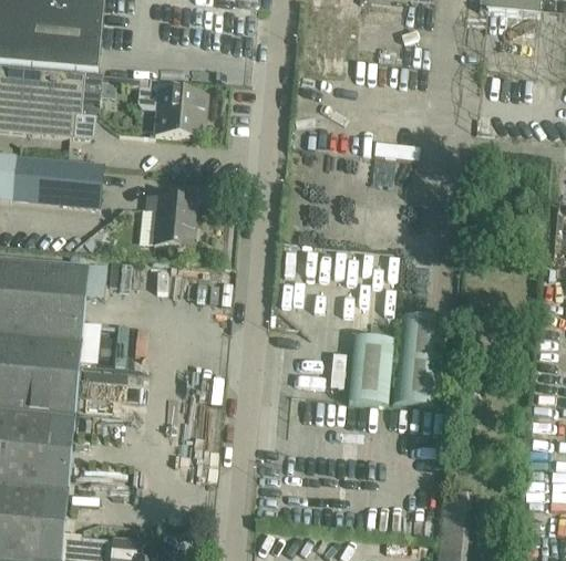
[(0,0),(0,62),(100,71),(106,0),(0,0)]
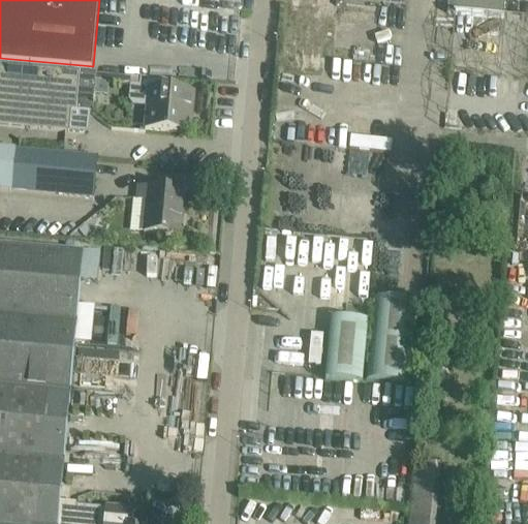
[(448,0),(448,11),(505,16),(506,0),(448,0)]
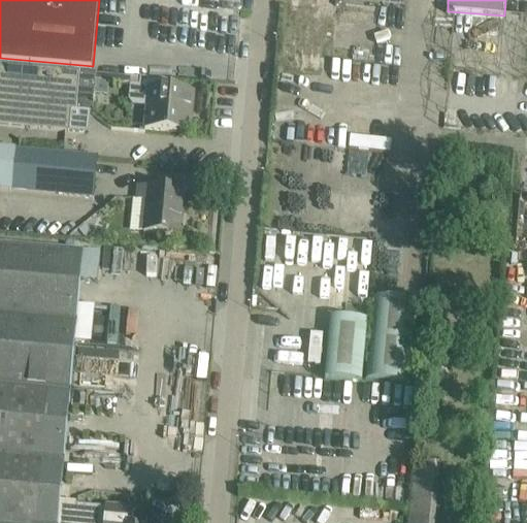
[(94,89),(95,76),(96,70),(68,68),(0,61),(0,121),(69,128),(69,126),(84,128),(88,125),(90,107),(93,108),(93,98),(98,98),(99,89),(94,89)]
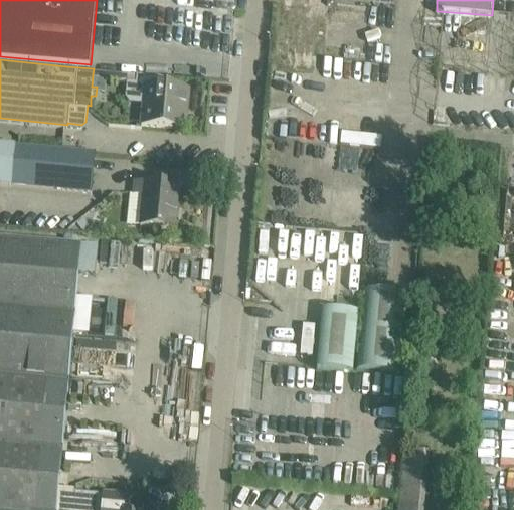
[(167,75),(94,68),(93,74),(127,77),(126,94),(130,98),(144,100),(142,122),(172,125),(173,120),(186,121),(187,112),(184,112),(185,104),(187,104),(189,86),(166,83),(167,75)]
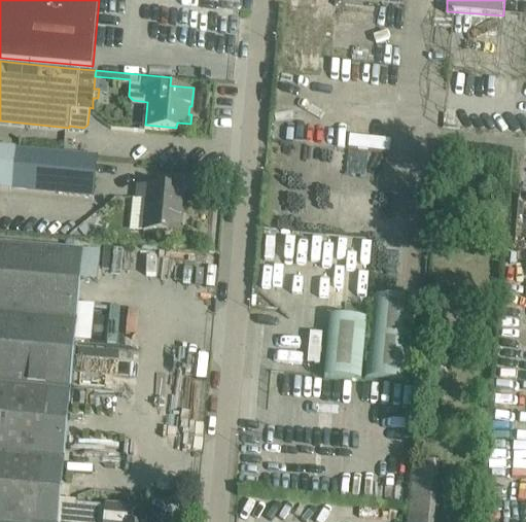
[(350,133),(349,145),(390,149),(391,137),(350,133)]
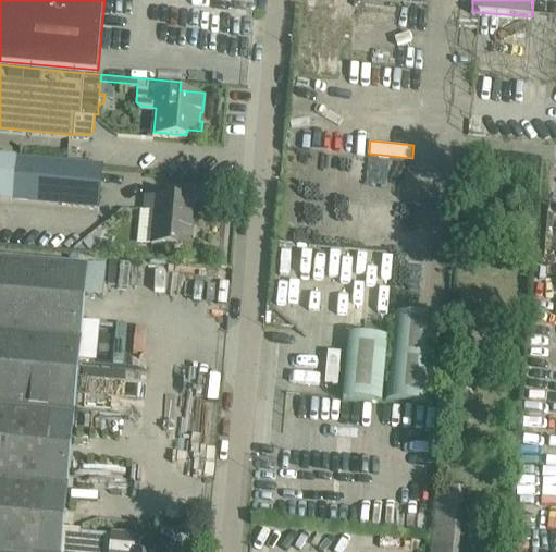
[(0,196),(13,197),(77,203),(98,205),(102,161),(81,159),(16,154),(17,151),(0,149),(0,196)]
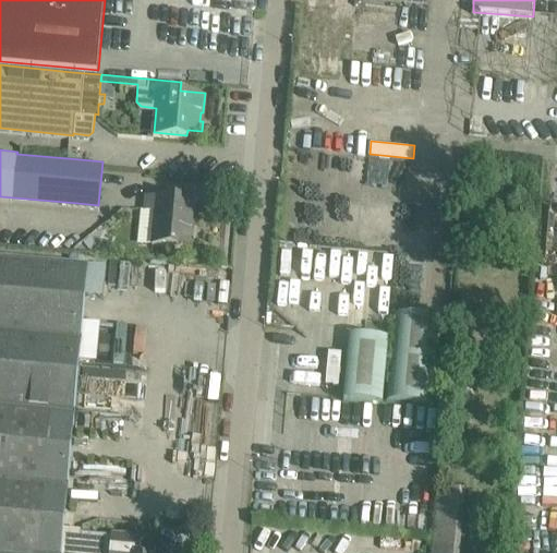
[(195,197),(157,193),(157,194),(146,193),(145,206),(155,207),(153,241),(191,244),(195,197)]
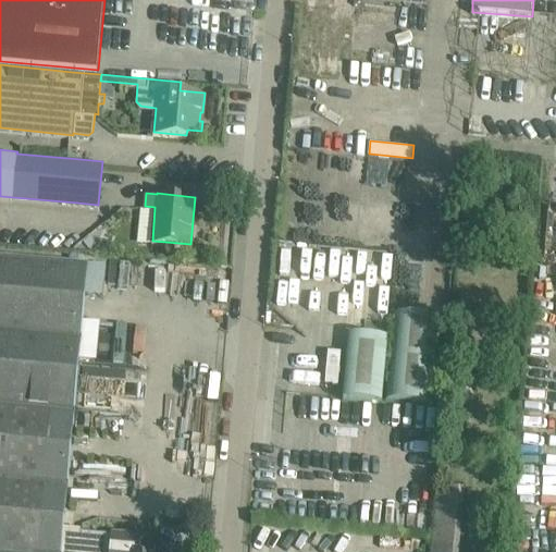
[(0,252),(0,402),(74,408),(87,260),(0,252)]
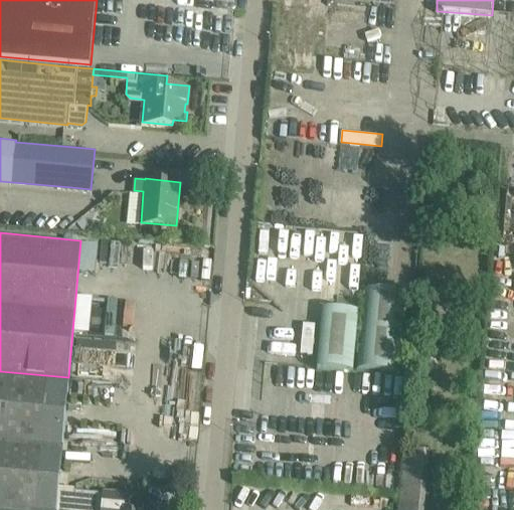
[(368,283),(360,363),(397,366),(404,286),(368,283)]
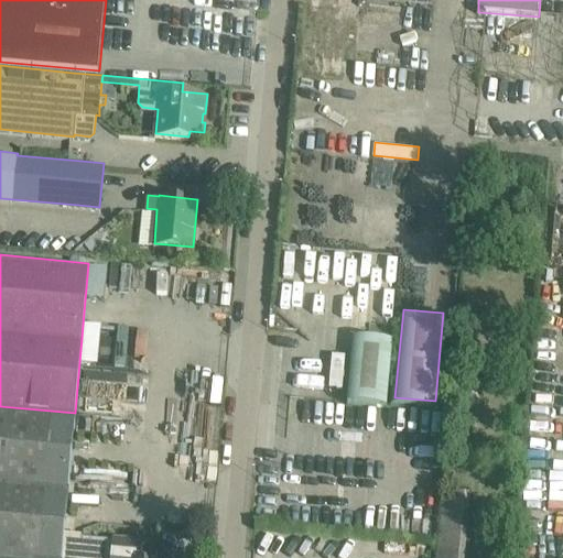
[(354,334),(347,400),(386,404),(391,337),(354,334)]
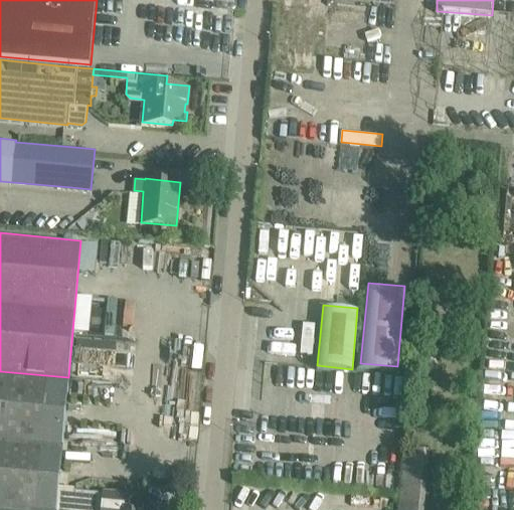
[(303,321),(301,351),(313,352),(315,322),(303,321)]
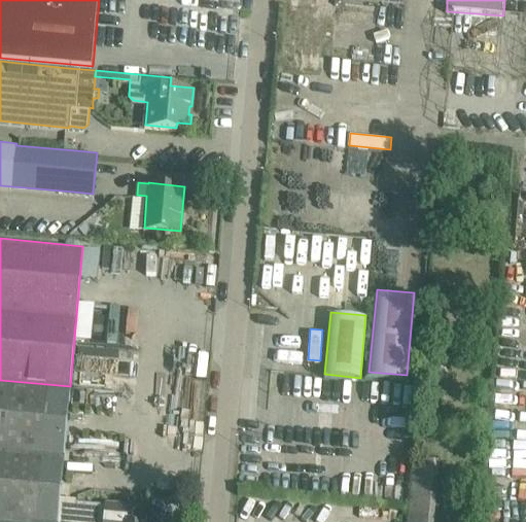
[(200,439),(203,372),(185,371),(184,385),(189,385),(189,394),(181,394),(179,438),(200,439)]
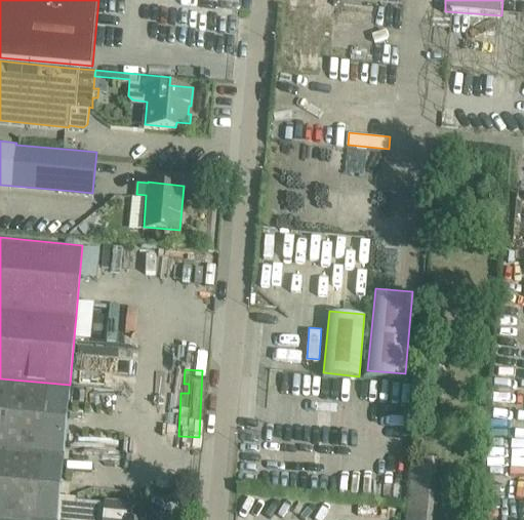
[(0,519),(105,519),(106,511),(75,508),(76,494),(59,493),(70,385),(0,378),(0,519)]
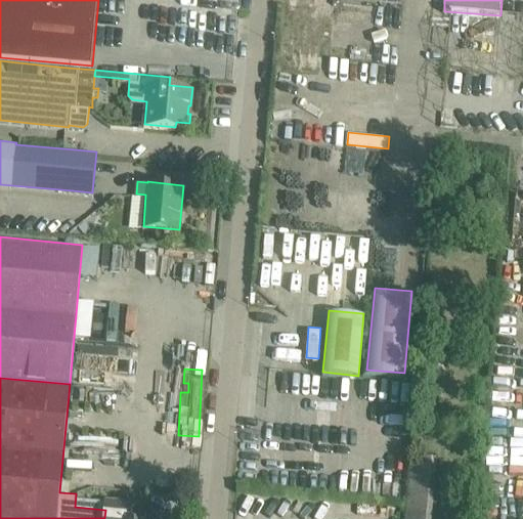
[(362,387),(363,383),(322,379),(321,392),(361,395),(362,387)]
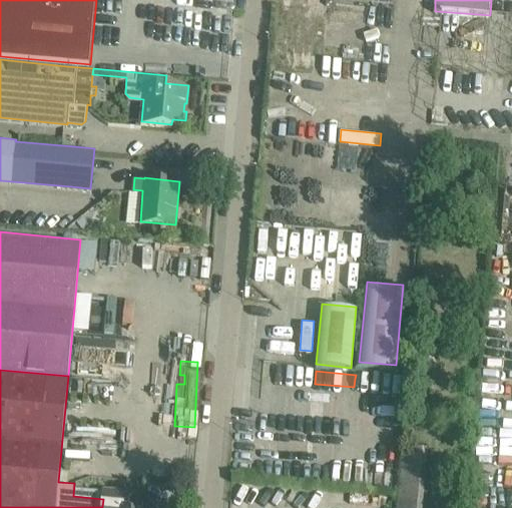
[(287,438),(260,434),(256,466),(283,470),(287,438)]
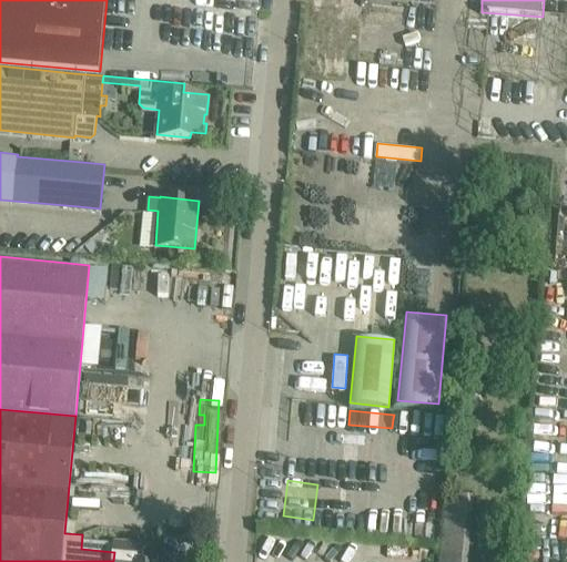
[(457,559),(459,498),(446,498),(443,558),(457,559)]
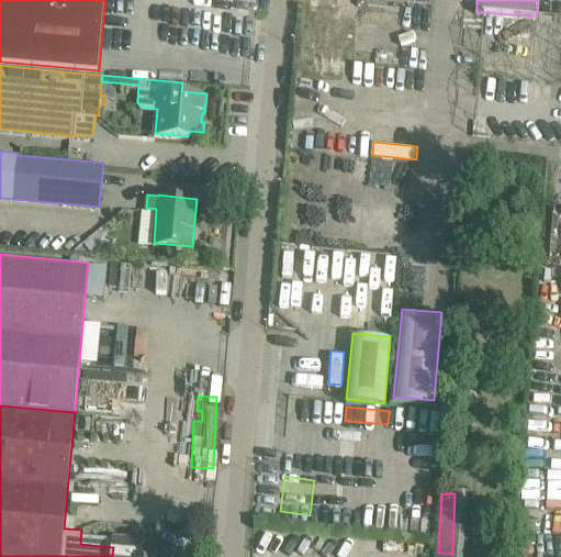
[(113,547),(112,556),(147,556),(149,538),(114,535),(113,547)]
